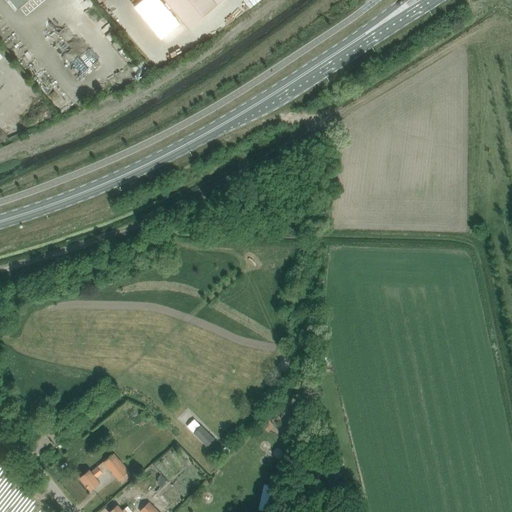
[(10,0),(18,9),(28,0),(10,0)]
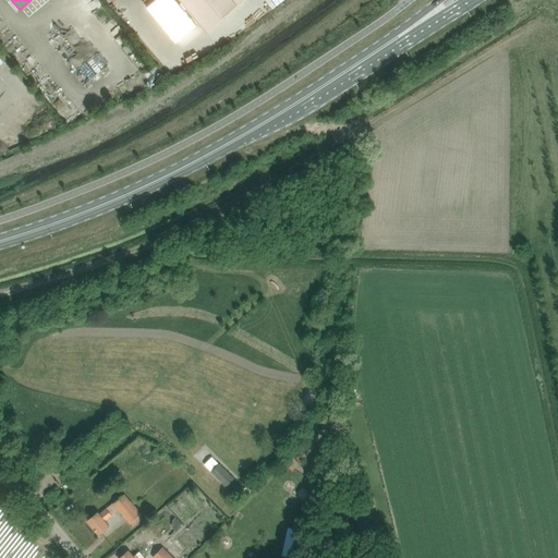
[(174,0),(155,0),(146,8),(176,43),(196,25),(174,0)]
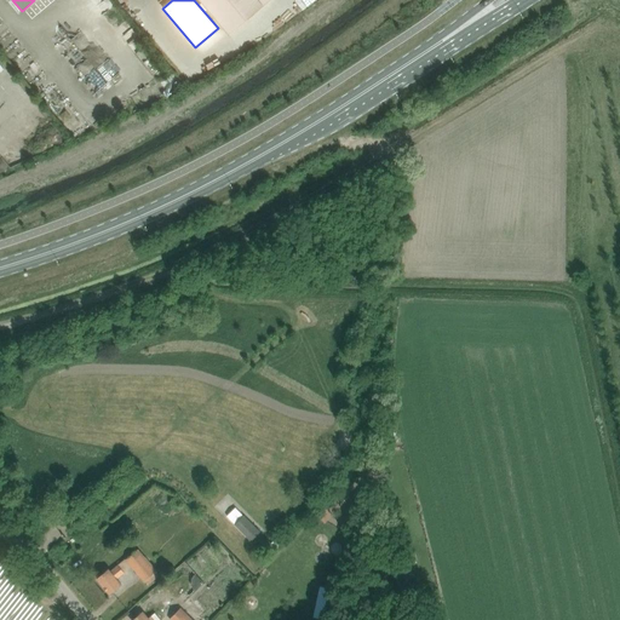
[(113,7),(108,12),(121,23),(125,18),(113,7)]
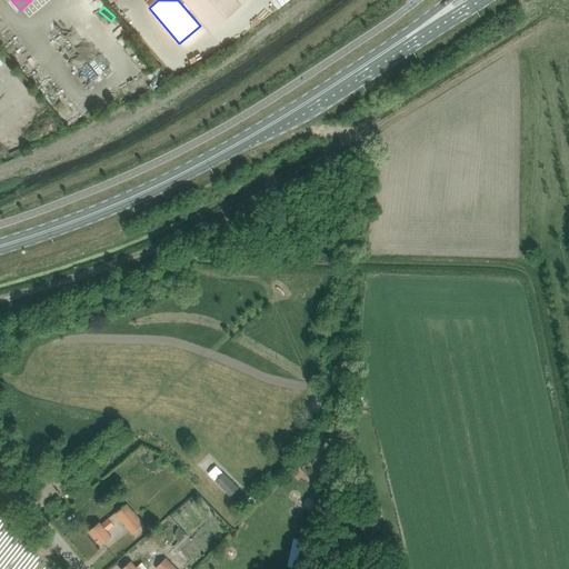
[(136,417),(147,413),(145,401),(132,405),(136,417)]
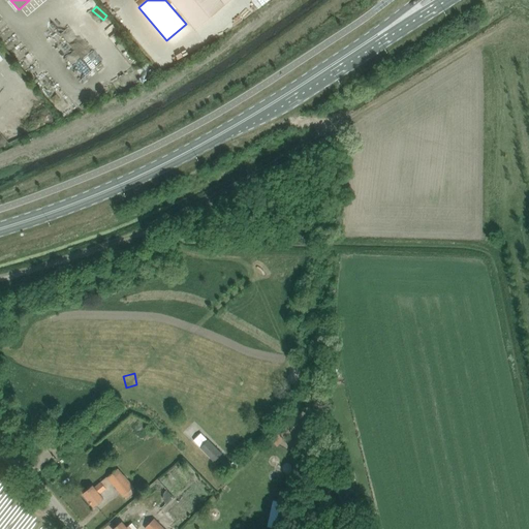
[(199,447),(214,461),(222,453),(208,439),(199,447)]
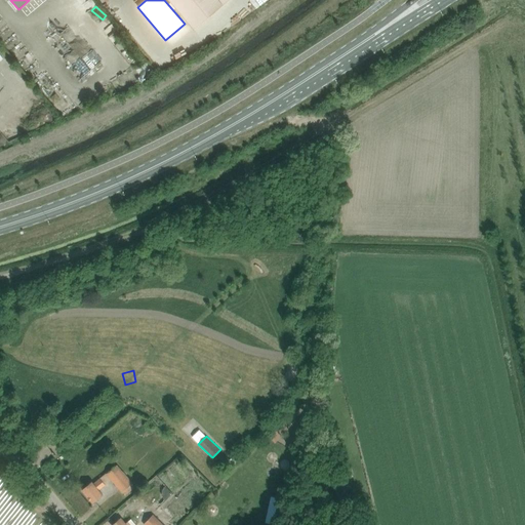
[(102,458),(106,463),(112,458),(108,454),(102,458)]
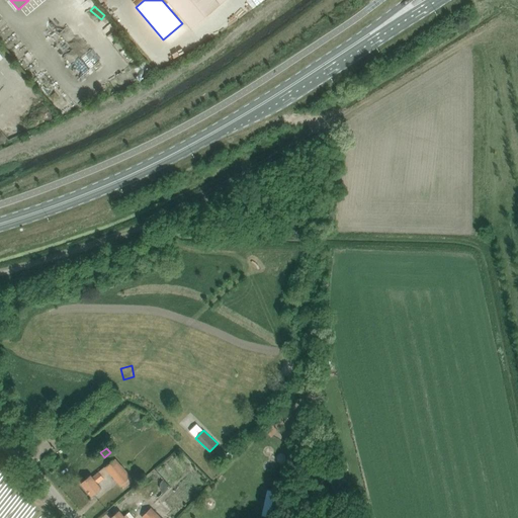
[(131,478),(115,458),(105,466),(109,472),(120,486),(131,478)]
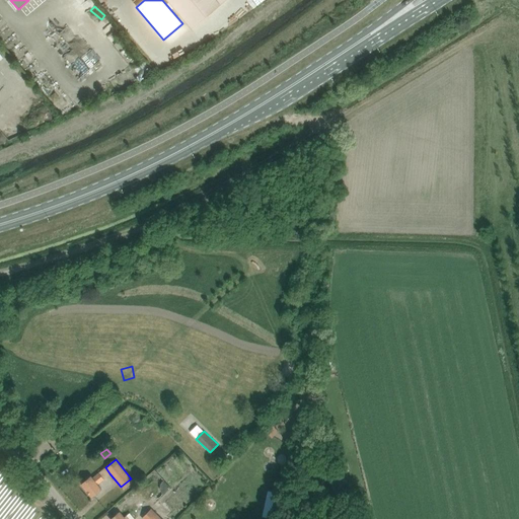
[(230,472),(235,478),(243,471),(238,465),(230,472)]
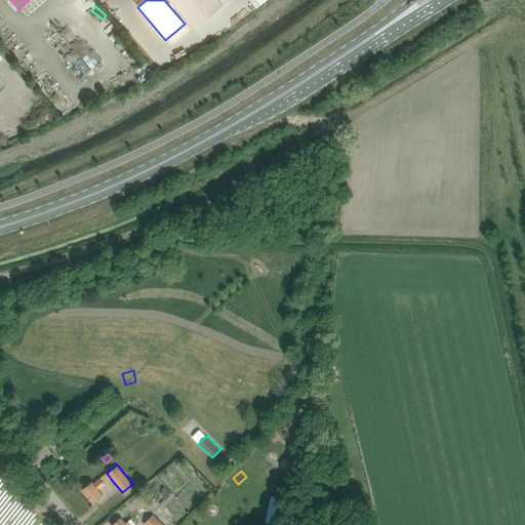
[(98,490),(105,484),(101,478),(93,484),(91,481),(89,483),(82,489),(92,502),(101,496),(103,494),(98,490)]
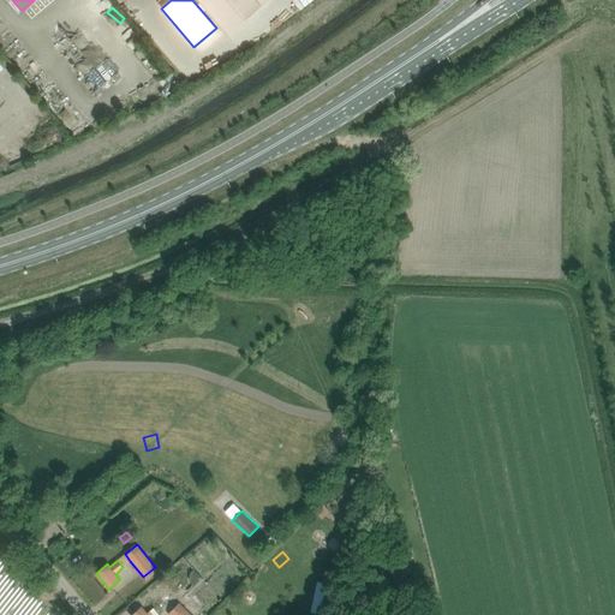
[(190,580),(193,585),(202,578),(193,568),(190,574),(190,580)]
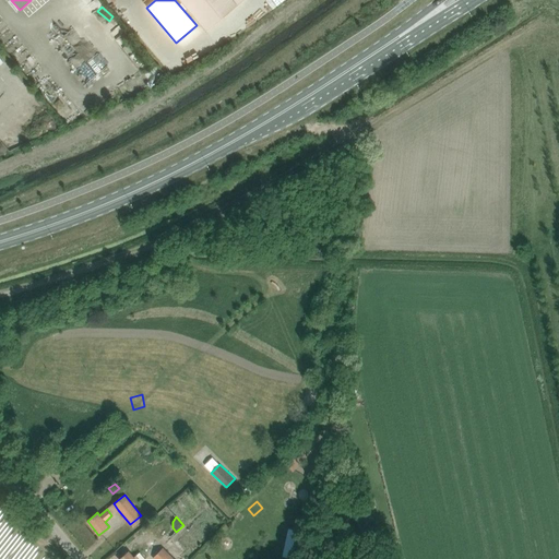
[(288,548),(299,551),(304,538),(292,535),(288,548)]
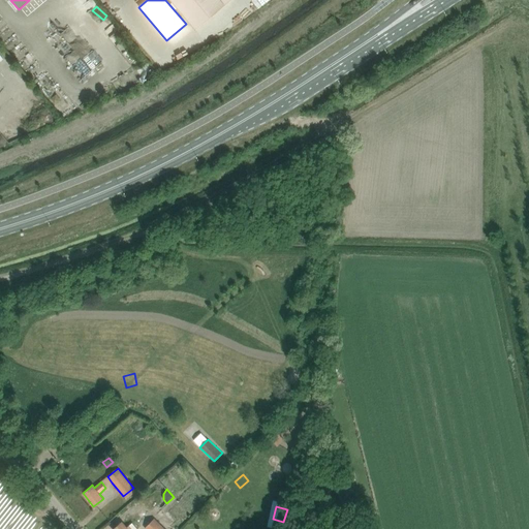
[(167,526),(176,519),(166,509),(158,518),(167,526)]
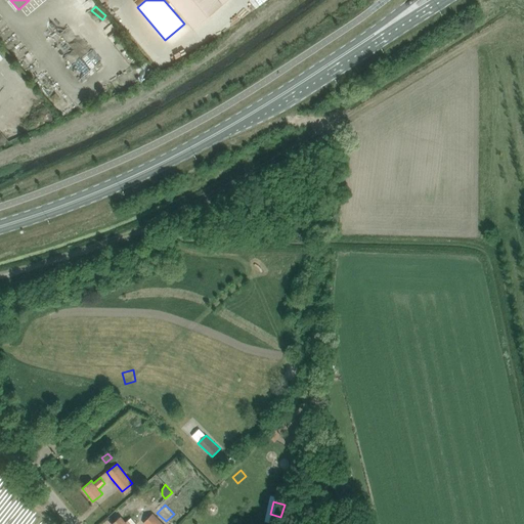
[(143,523),(144,523),(162,523),(153,514),(143,523)]
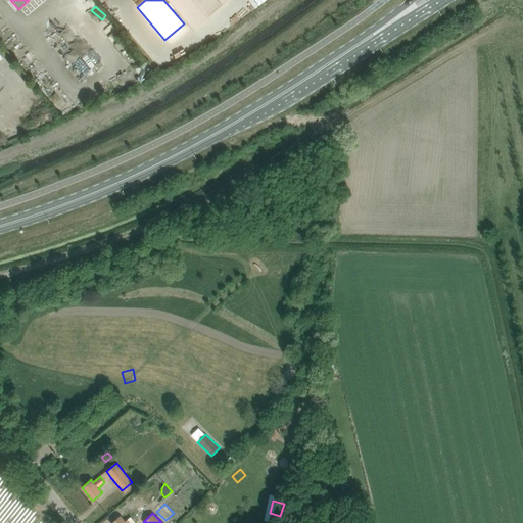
[(222,522),(232,522),(236,519),(230,514),(222,522)]
